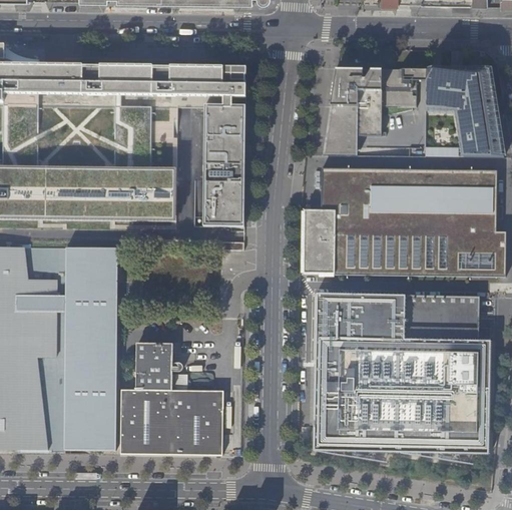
[(2,103),(22,103),(38,103),(115,104),(151,105),(204,106),(203,177),(202,226),(243,226),(243,187),(232,186),(232,177),(232,169),(243,169),(244,169),(244,105),(238,105),(238,108),(231,107),(231,96),(245,97),(245,64),(31,62),(0,62),(0,57),(3,57),(3,41),(0,40),(0,99),(2,99),(2,103)]
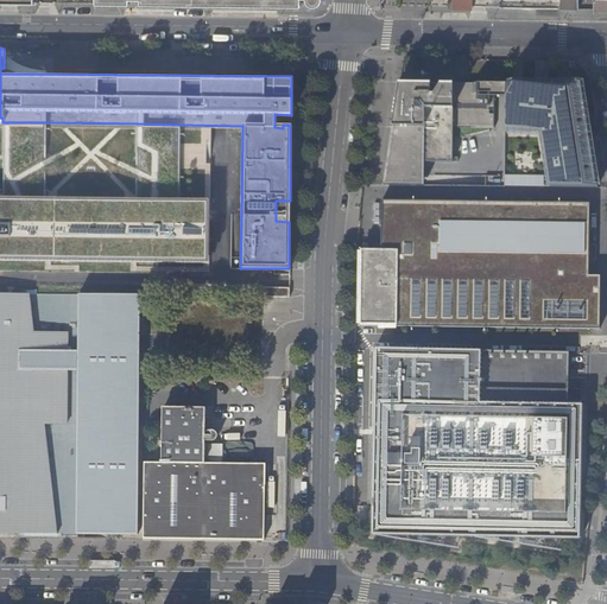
[(399,125),(392,124),(386,178),(425,180),(427,158),(457,159),(457,153),(453,153),(453,135),(489,126),(489,125),(494,125),(495,80),(400,78),(396,116),(400,120),(399,125)]
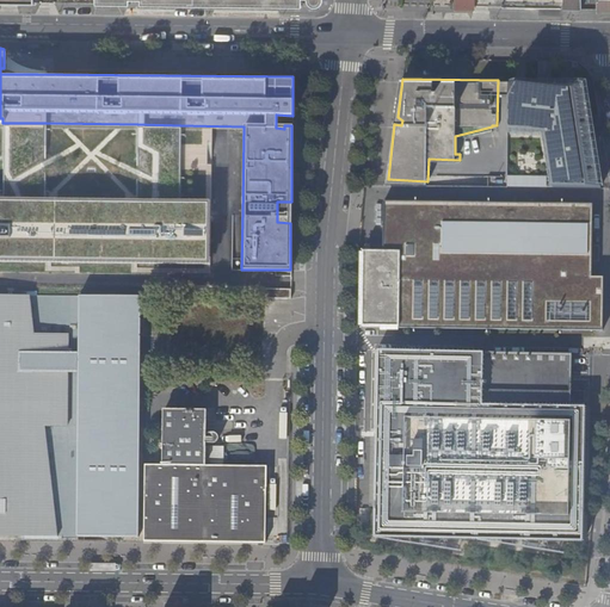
[(553,184),(607,186),(589,82),(512,82),(509,130),(543,131),(550,173),(553,184)]
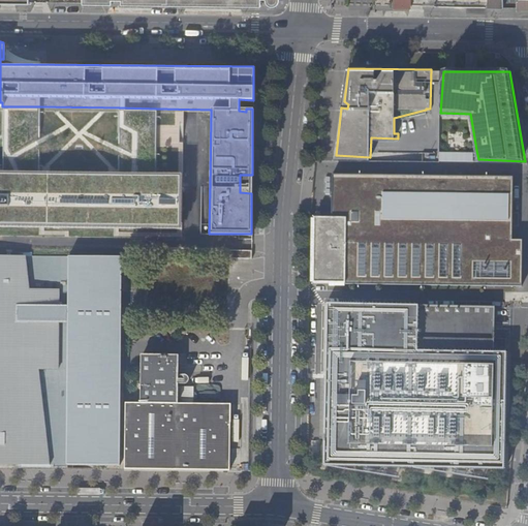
[(23,106),(2,106),(2,167),(2,169),(38,171),(39,167),(40,109),(39,106),(23,106)]
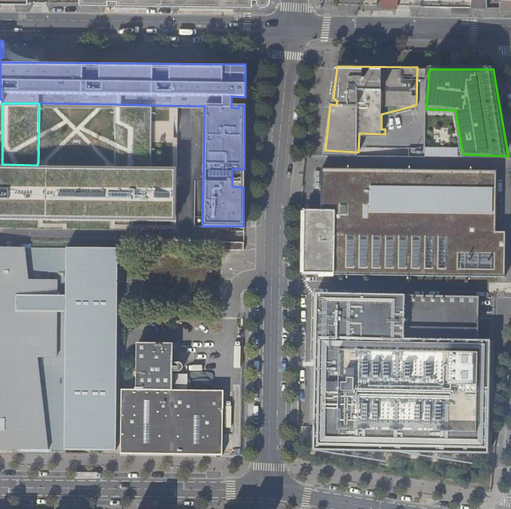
[(151,105),(115,104),(116,106),(116,164),(115,166),(151,166),(151,105)]
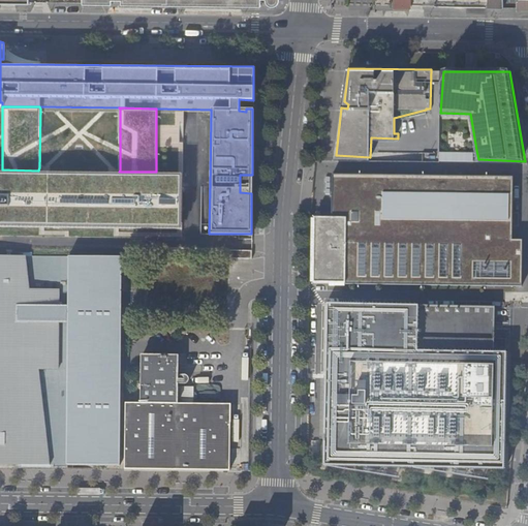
[(476,150),(438,150),(439,159),(478,159),(476,150)]
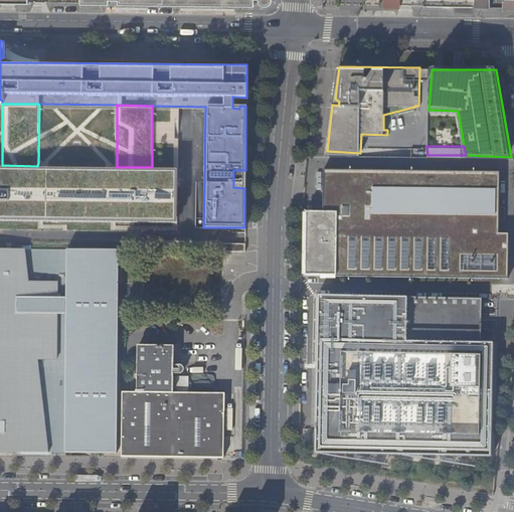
[(0,215),(174,218),(174,167),(152,167),(116,167),(37,166),(2,165),(0,165),(0,215)]
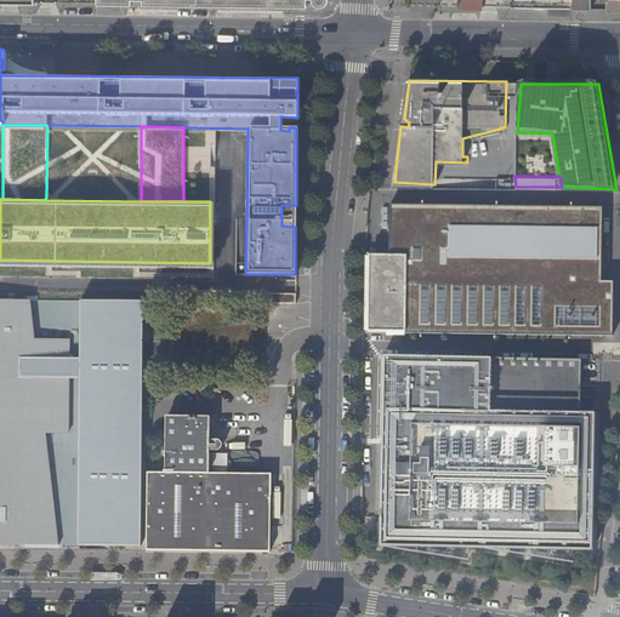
[(599,280),(601,209),(388,204),(388,252),(368,252),(367,330),(610,332),(612,281),(599,280)]
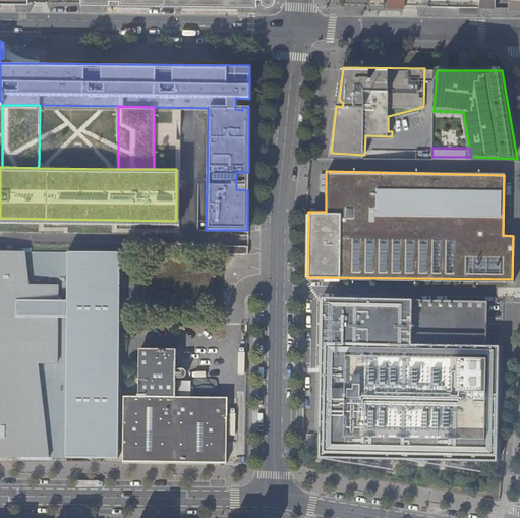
[(247,190),(248,172),(247,172),(236,172),(236,180),(236,189),(247,190)]
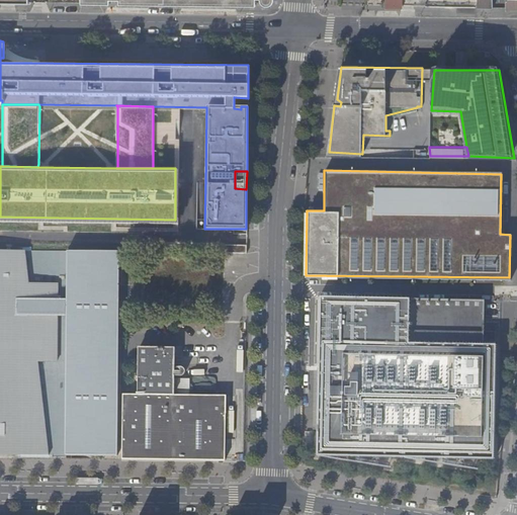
[(58,279),(28,279),(27,265),(25,246),(0,245),(0,452),(49,454),(37,359),(57,360),(58,318),(58,315),(67,315),(67,318),(64,454),(117,454),(119,319),(120,247),(68,247),(67,295),(58,294),(58,279)]
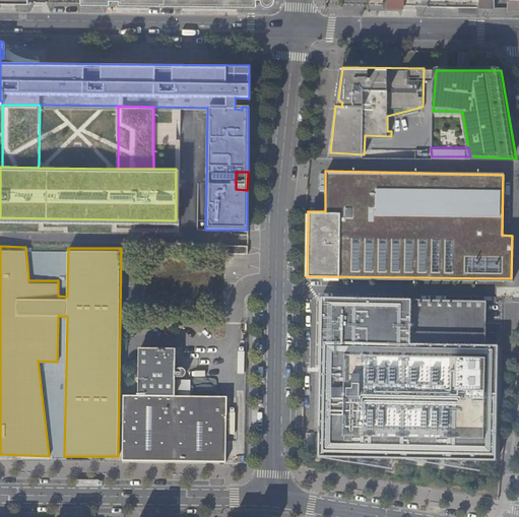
[(481,300),(319,297),(317,457),(492,460),(494,330),(481,330),(481,300)]
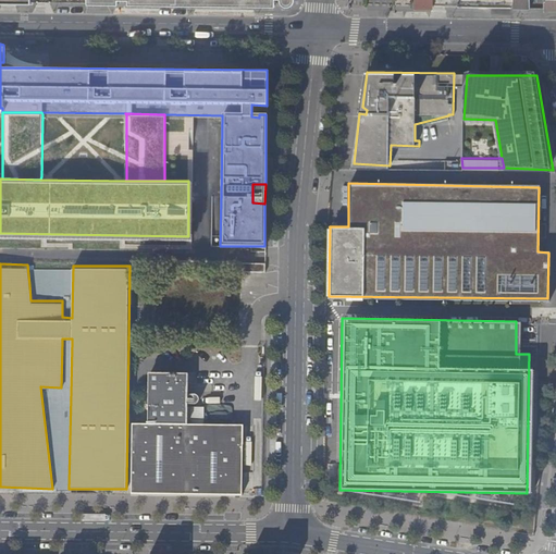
[(133,422),(132,493),(243,494),(243,423),(187,422),(187,371),(150,371),(148,374),(148,422),(133,422)]
